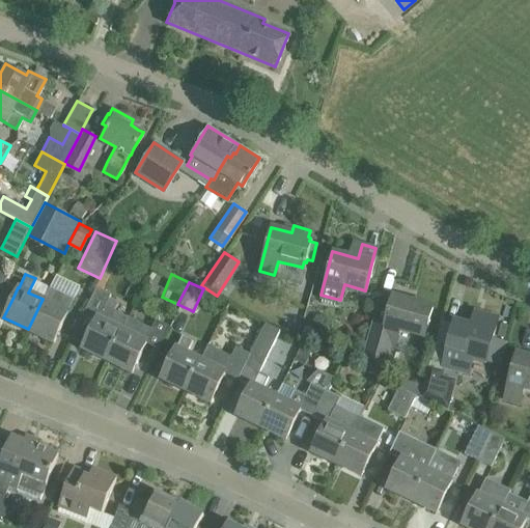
[(83,344),(82,346),(106,359),(128,315),(104,305),(110,294),(101,288),(95,285),(94,287),(91,294),(82,312),(95,318),(83,344)]
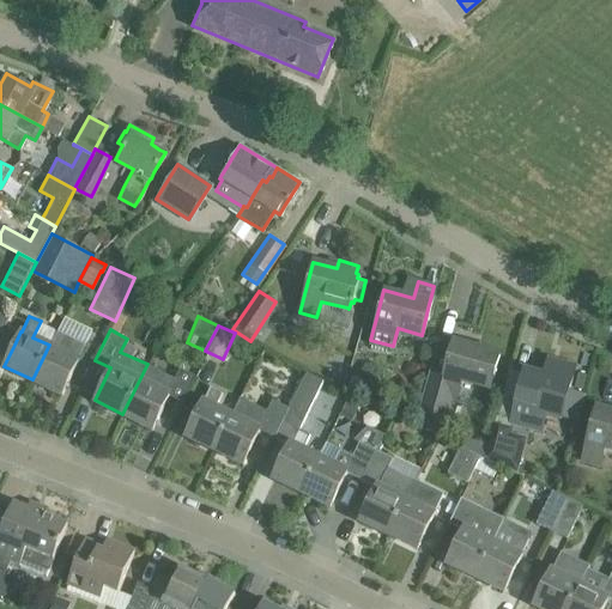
[(49,345),(32,379),(60,394),(77,358),(76,358),(84,342),(73,338),(56,330),(49,345)]
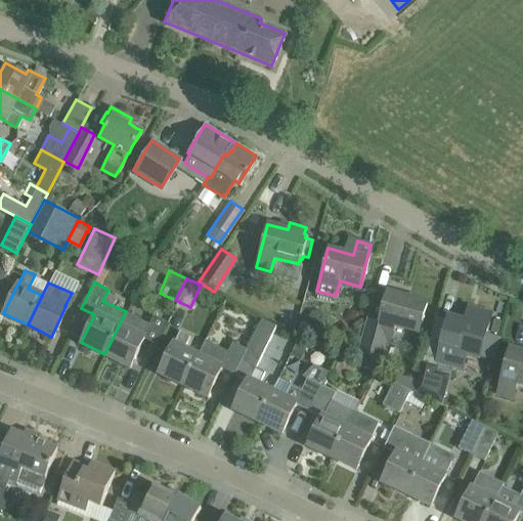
[(374,289),(354,359),(376,370),(385,337),(389,338),(393,323),(418,331),(420,321),(426,302),(386,292),(386,293),(374,289)]
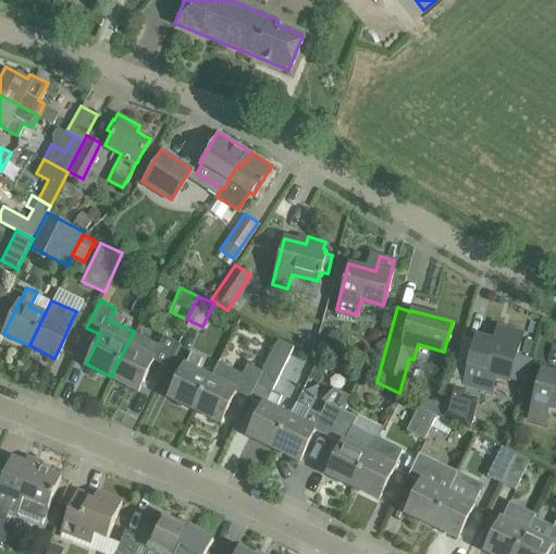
[(523,383),(524,379),(530,357),(516,354),(521,332),(506,328),(502,343),(476,335),(462,382),(491,390),(495,376),(523,383)]
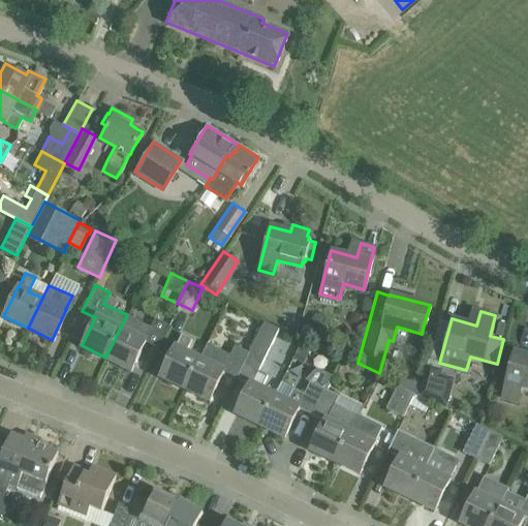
[(127,314),(105,358),(130,369),(140,351),(145,340),(157,345),(167,323),(154,316),(150,326),(135,318),(127,314)]
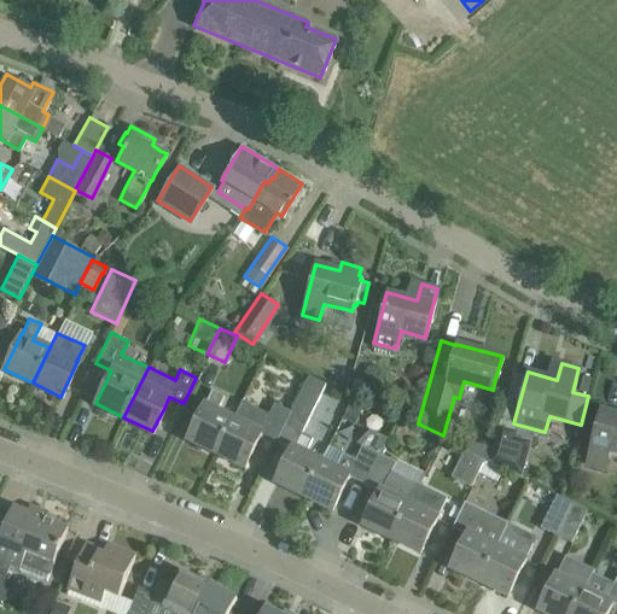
[(292,409),(278,440),(290,448),(274,481),(303,495),(319,461),(302,451),(309,436),(301,431),(324,381),(308,374),(292,409)]
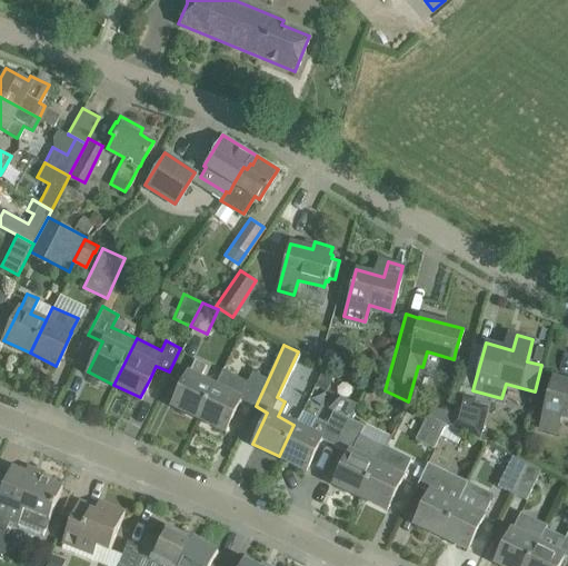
[(195,357),(181,384),(171,404),(198,417),(213,385),(198,377),(205,363),(195,357)]
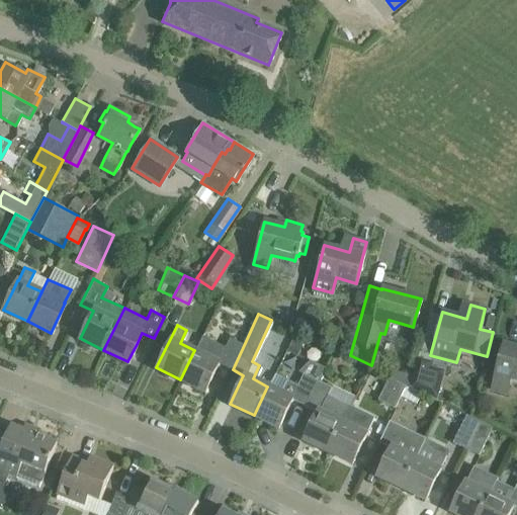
[(201,335),(194,350),(180,379),(204,391),(218,363),(233,369),(245,343),(229,336),(224,346),(201,335)]
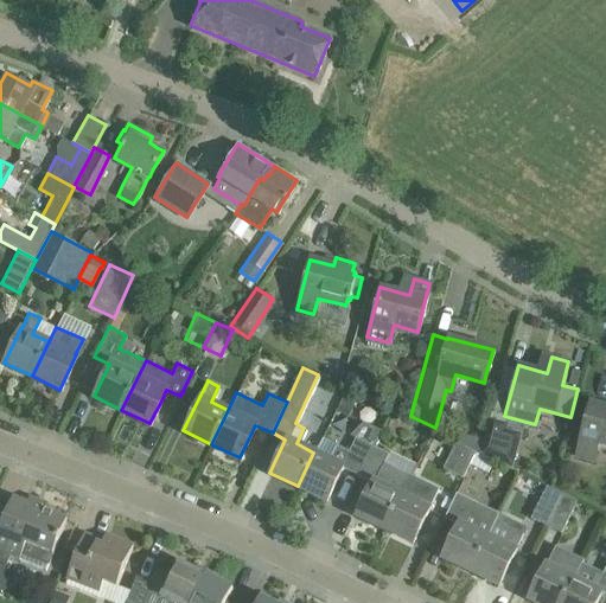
[(605,443),(605,406),(589,403),(575,454),(592,459),(597,442),(605,443)]
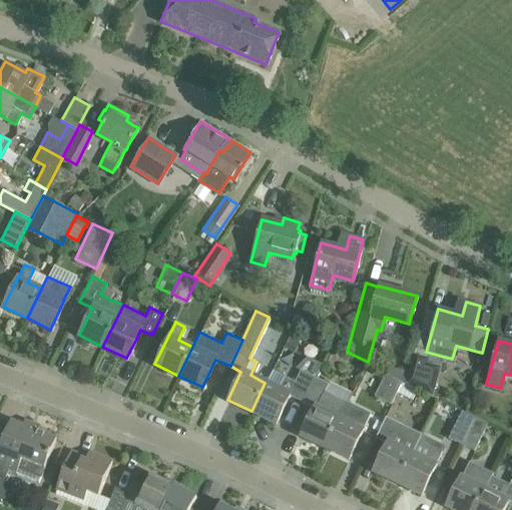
[(406,384),(418,389),(427,357),(414,353),(406,384)]
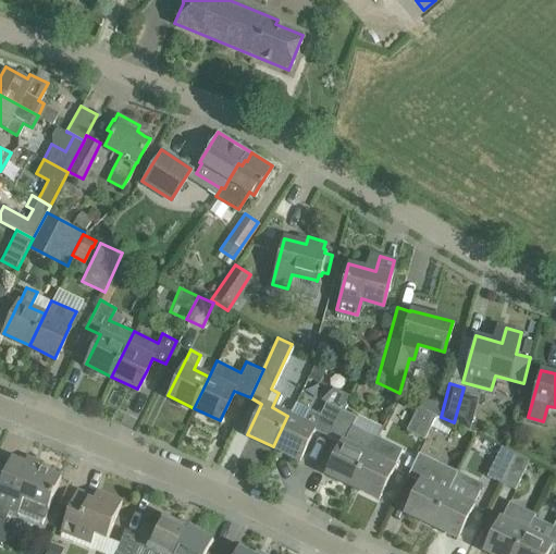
[(313,429),(328,435),(341,408),(325,401),(320,413),(309,407),(301,422),(287,416),(273,446),(298,459),(313,429)]
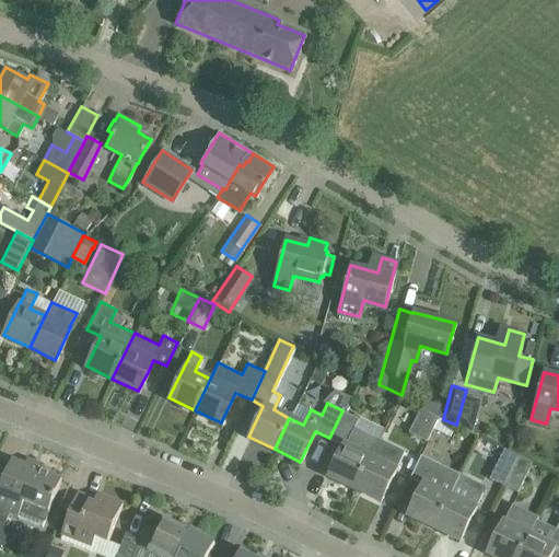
[(420,407),(408,430),(426,439),(431,428),(438,416),(420,407)]
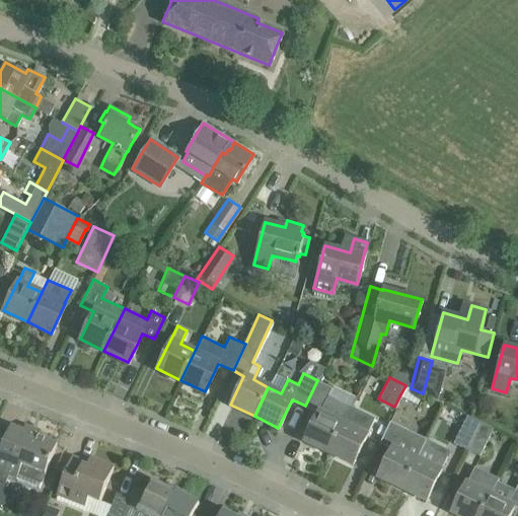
[(303,440),(327,452),(350,407),(327,394),(331,387),(317,380),(305,406),(317,412),(303,440)]
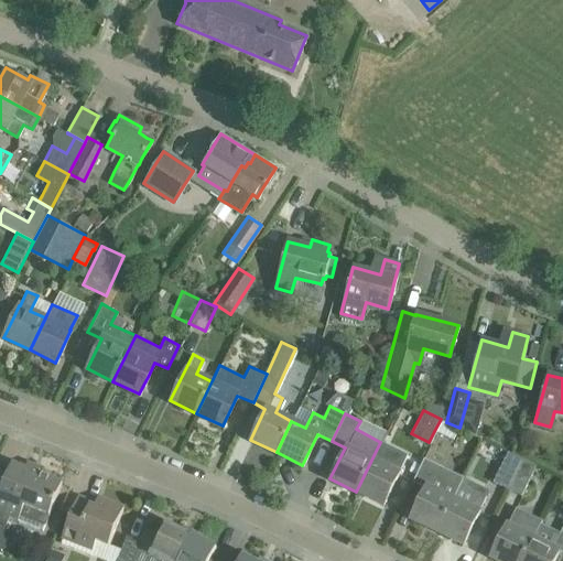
[(405,454),(380,442),(356,492),(382,504),(405,457),(403,457),(405,454)]
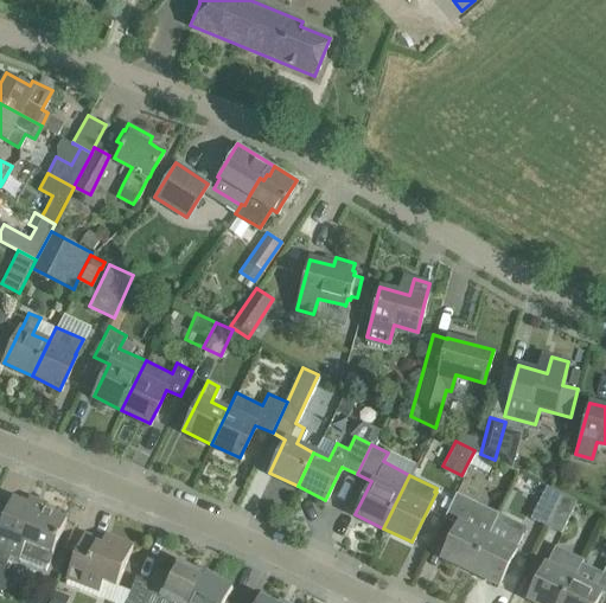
[(561,492),(546,485),(530,517),(546,524),(561,492)]
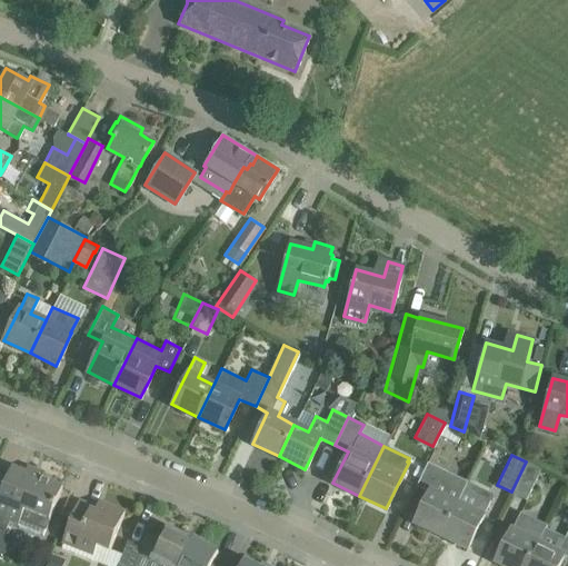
[(430,487),(424,502),(414,522),(440,535),(462,488),(467,479),(427,460),(417,480),(430,487)]
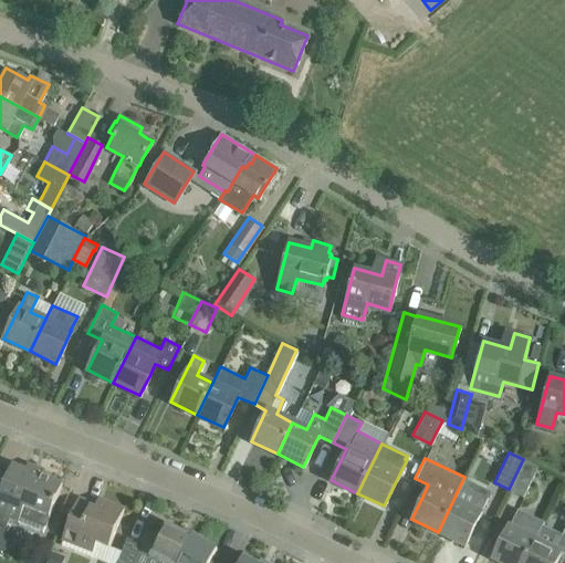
[(523,459),(509,489),(522,496),(536,466),(523,459)]
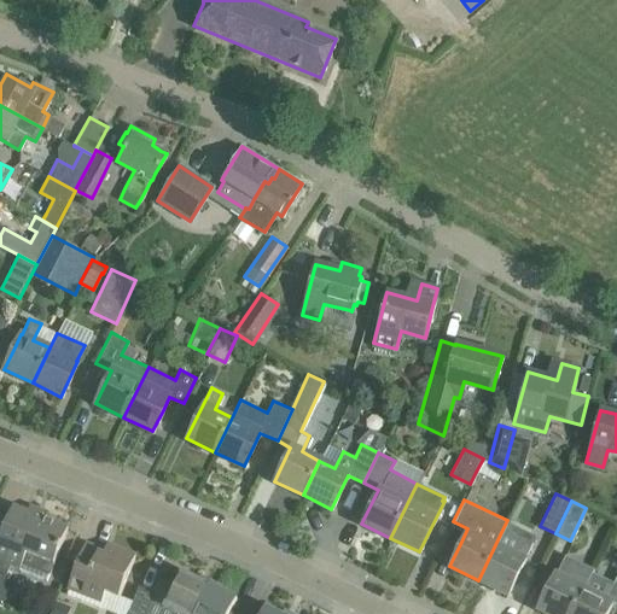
[(0,601),(3,600),(4,598),(6,597),(10,594),(11,589),(10,585),(7,580),(3,578),(5,573),(9,563),(10,560),(47,574),(67,526),(41,516),(25,510),(11,504),(1,527),(0,526),(0,601)]
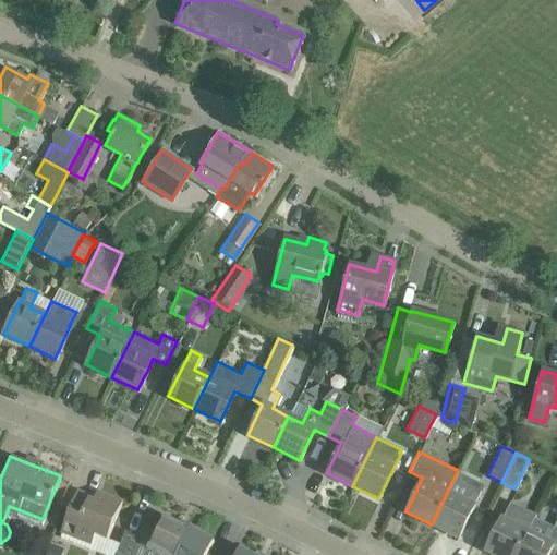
[(453,479),(432,525),(458,537),(480,491),(453,479)]
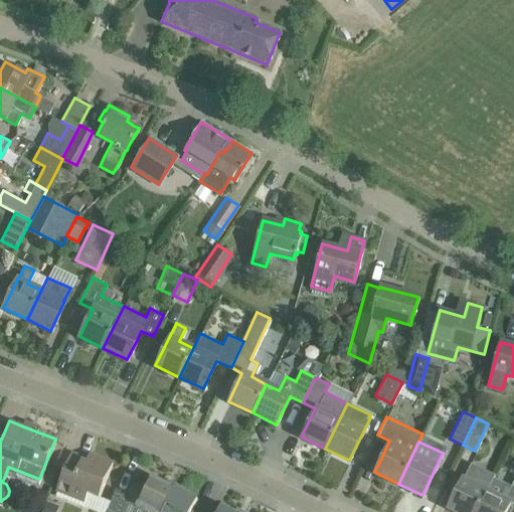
[(98,496),(105,480),(112,461),(89,452),(87,458),(69,452),(62,470),(54,490),(82,501),(87,492),(98,496)]
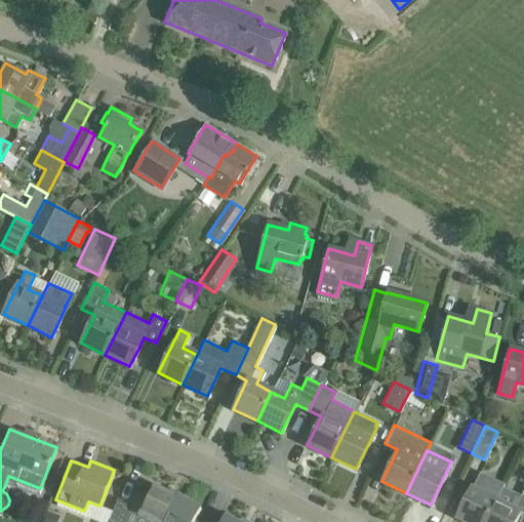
[(456,517),(466,521),(484,521),(502,485),(504,483),(479,471),(456,517)]
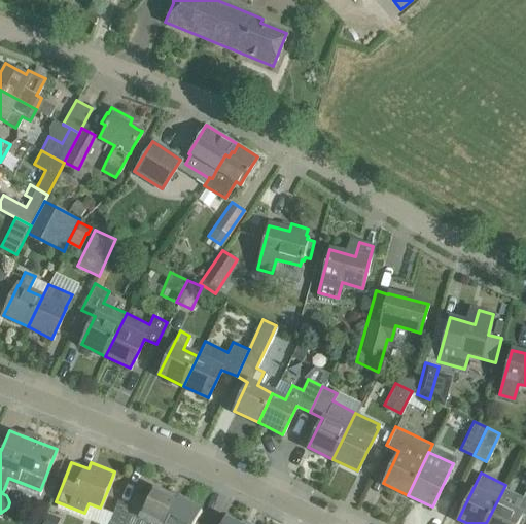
[(127,511),(150,522),(149,523),(164,523),(177,498),(152,486),(147,498),(135,492),(127,511)]
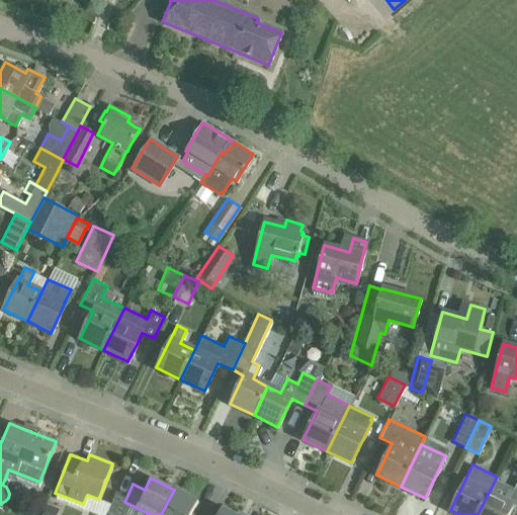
[(516,479),(513,488),(496,479),(478,514),(507,514),(512,505),(516,506),(516,479)]
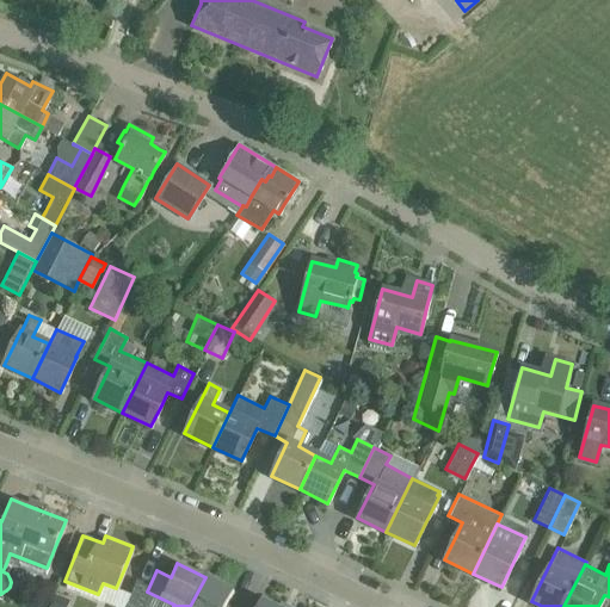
[(205,577),(190,606),(234,606),(227,604),(233,590),(205,577)]
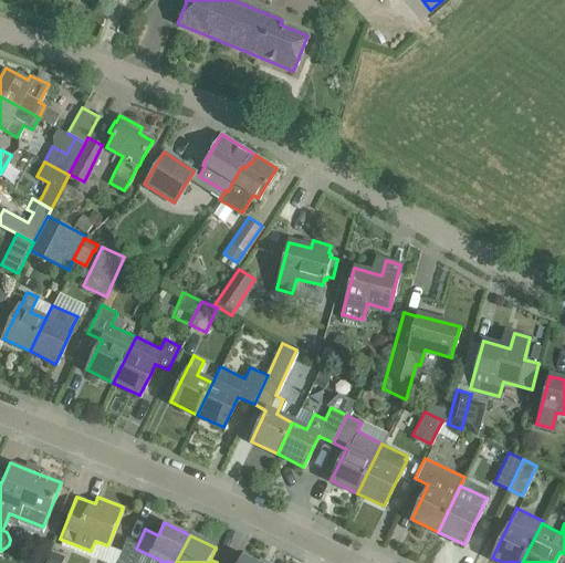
[(115,562),(131,562),(134,556),(121,551),(115,562)]
